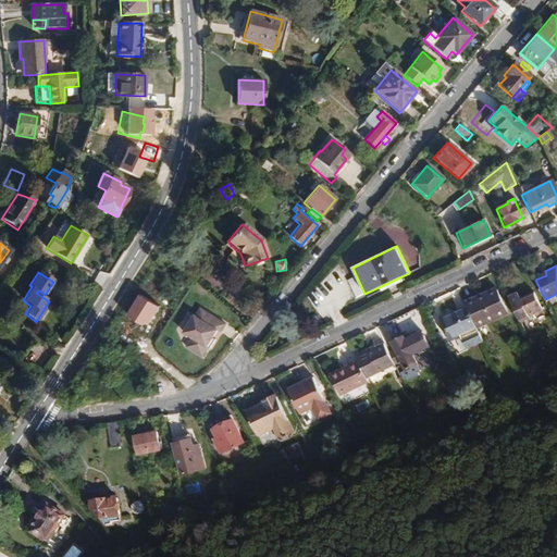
[(507,314),(496,288),(465,302),(477,329),(507,314)]
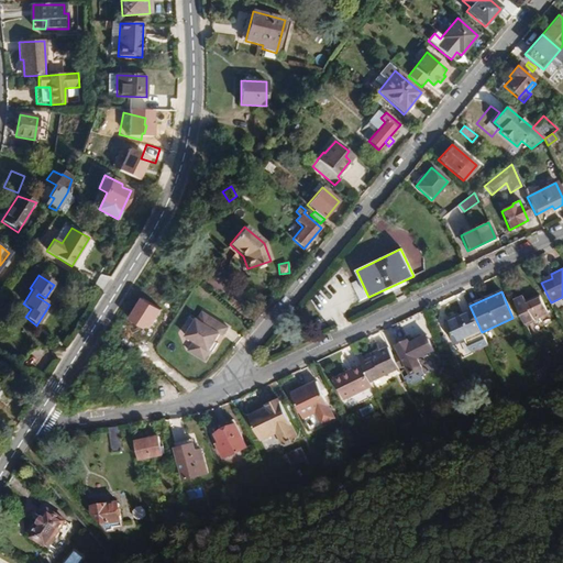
[(548,313),(540,297),(526,302),(522,295),(514,299),(526,326),(534,322),(534,319),(548,313)]
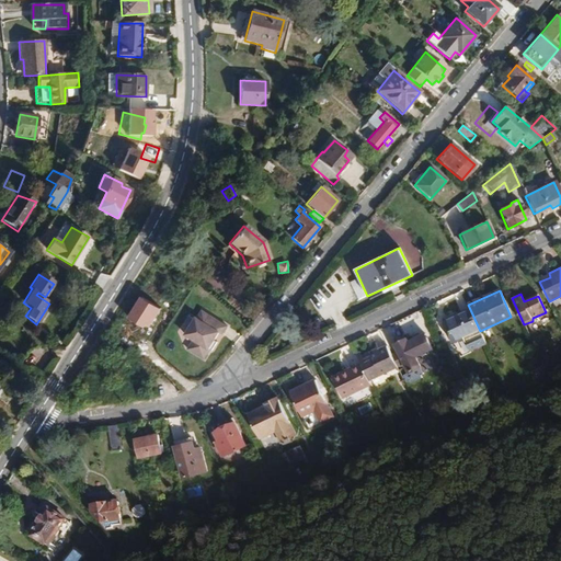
[(487,344),(470,308),(443,320),(453,343),(464,339),(470,352),(487,344)]
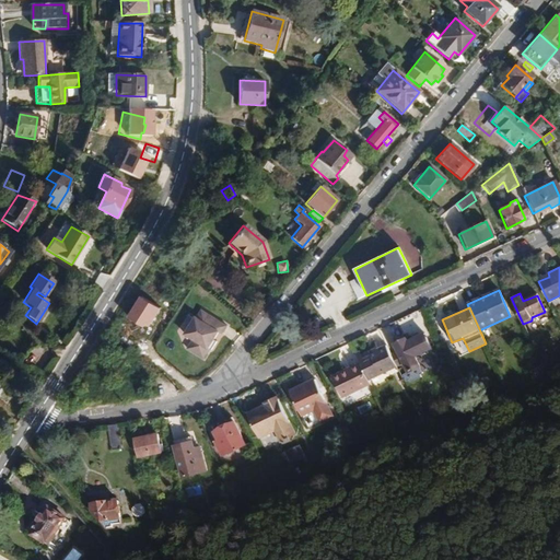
[(221,335),(226,327),(201,312),(197,318),(196,317),(184,335),(193,340),(186,349),(202,360),(208,351),(210,352),(214,346),(211,343),(213,340),(218,334),(221,335)]
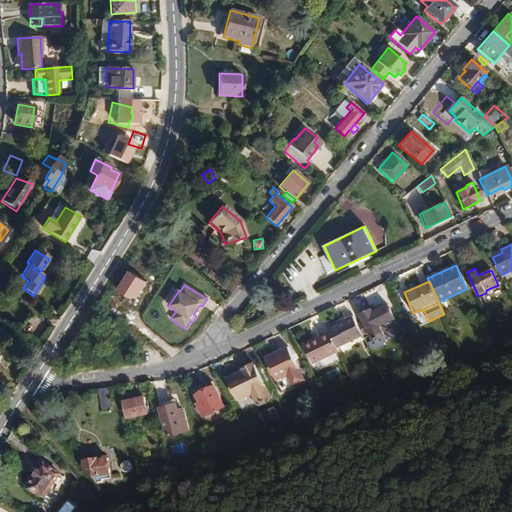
[(382,335),(378,325),(394,318),(389,308),(382,311),(381,307),(373,311),(371,308),(360,314),(362,321),(356,324),(362,336),(363,338),(370,336),(372,340),(382,335)]
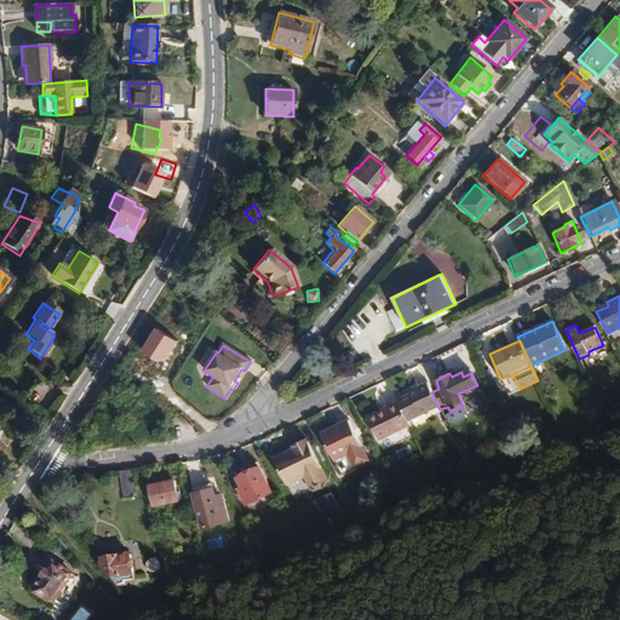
[(431,392),(426,382),(409,389),(409,392),(401,397),(396,400),(407,422),(438,407),(431,392)]
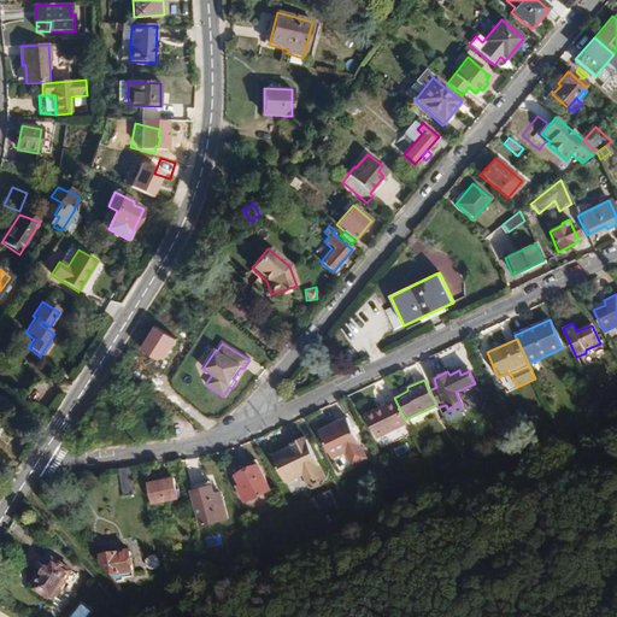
[(407,424),(395,399),(381,406),(382,410),(366,418),(376,439),(407,424)]
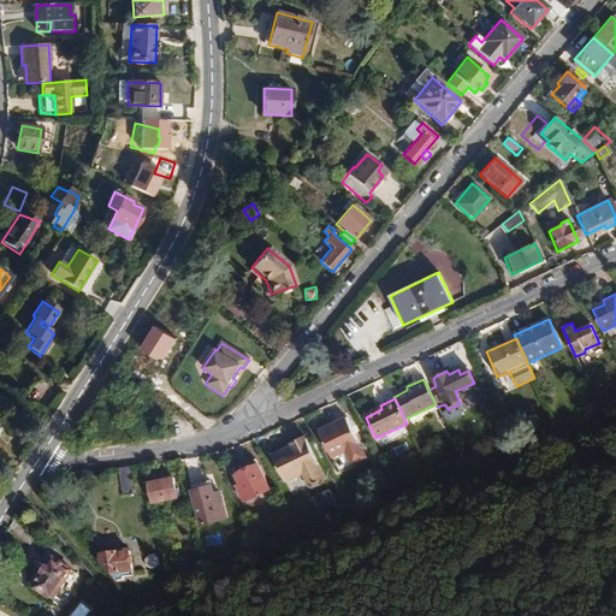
[(366,418),(381,409),(380,406),(363,413),(366,418)]
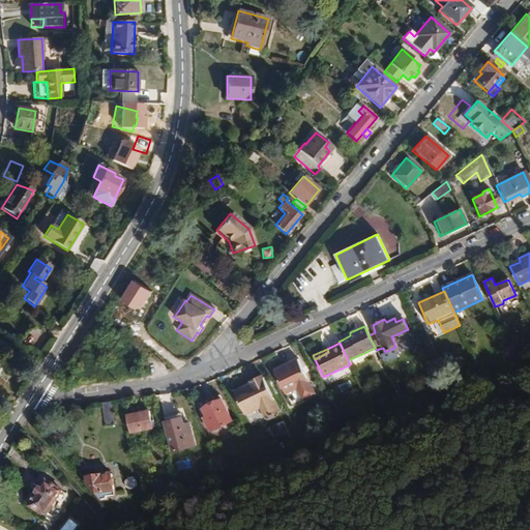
[(315,395),(297,359),(273,371),(285,394),(297,389),(302,401),(315,395)]
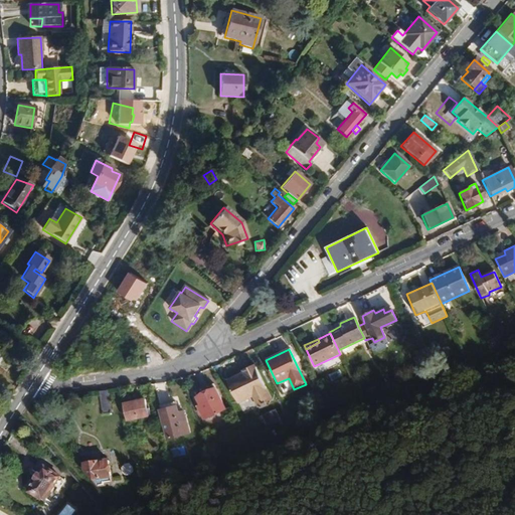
[(271,400),(254,366),(226,379),(236,402),(251,395),(256,406),(271,400)]
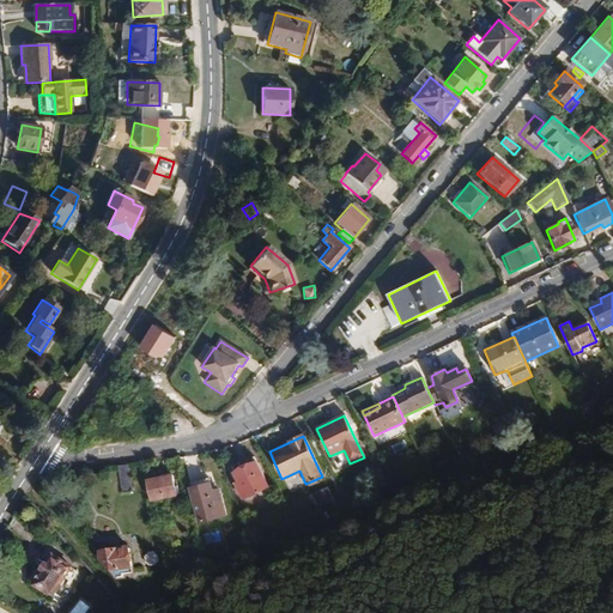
[(394,453),(407,448),(405,441),(392,445),(394,453)]
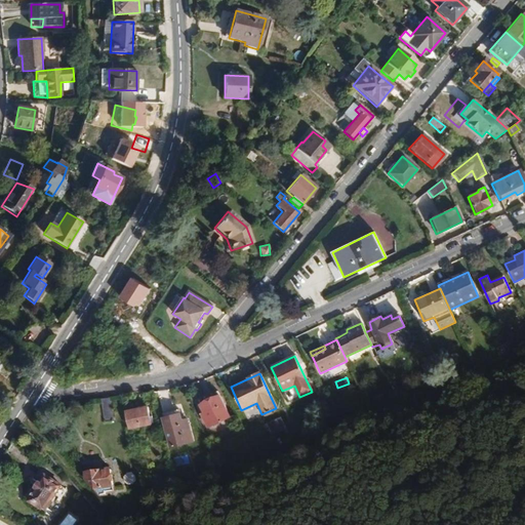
[(230,416),(217,392),(198,401),(204,413),(201,414),(208,428),(230,416)]
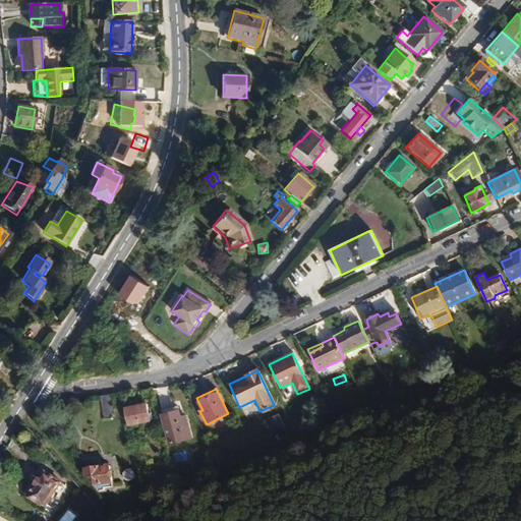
[(113,418),(109,396),(99,397),(102,419),(113,418)]
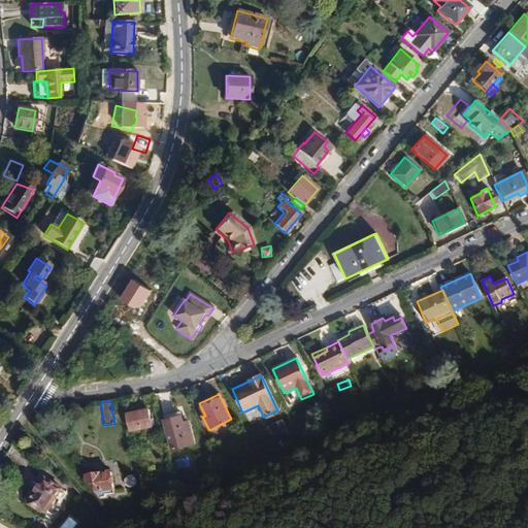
[(152,427),(147,408),(125,414),(129,431),(152,427)]
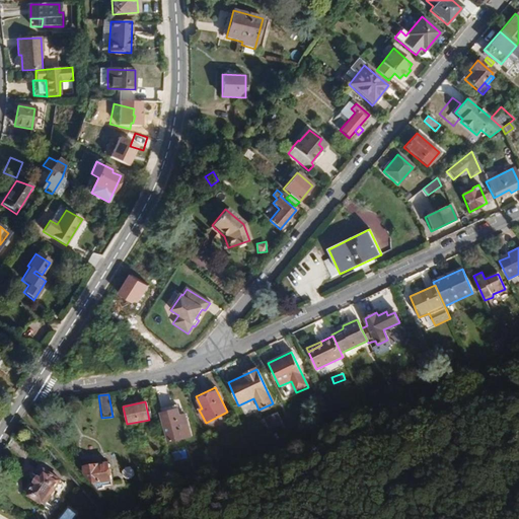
[(191,437),(186,414),(180,415),(177,404),(160,409),(168,442),(191,437)]
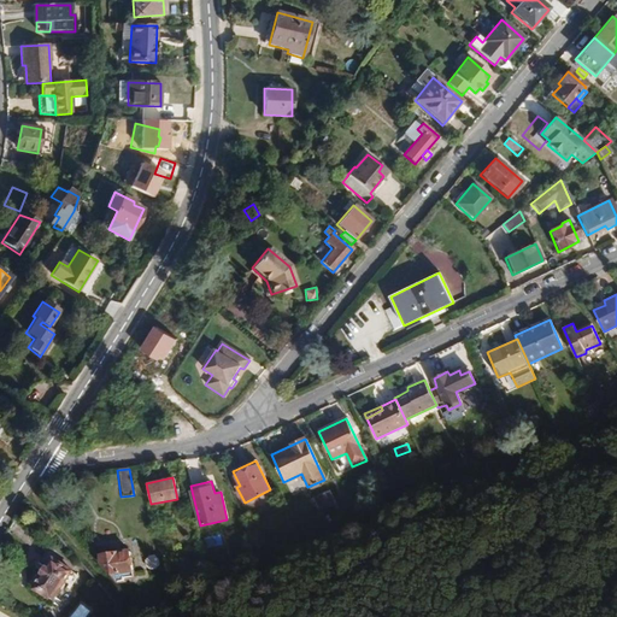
[(395,505),(423,493),(422,487),(392,499),(395,505)]
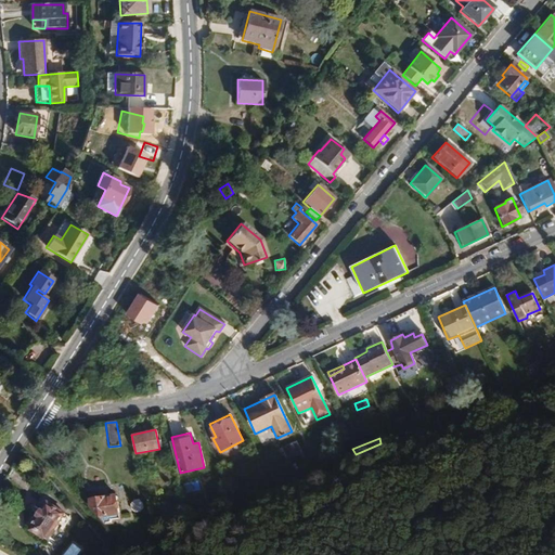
[(302,457),(295,442),(282,449),(288,464),(302,457)]
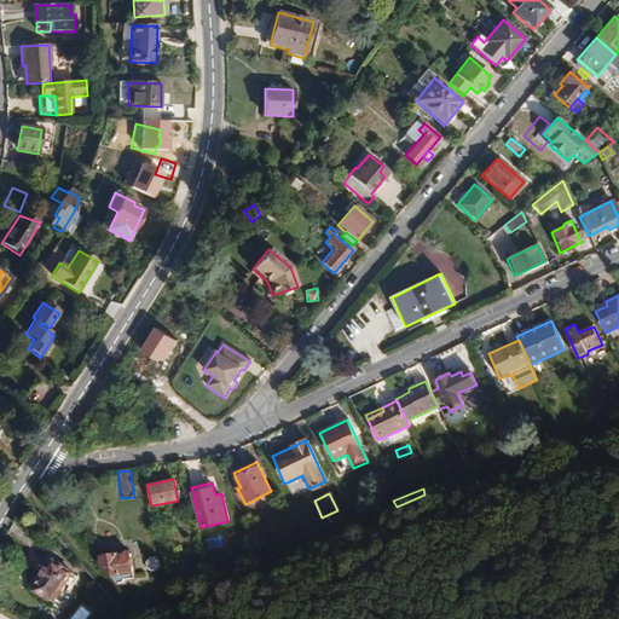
[(133,579),(129,554),(100,557),(102,568),(116,585),(125,584),(125,580),(133,579)]
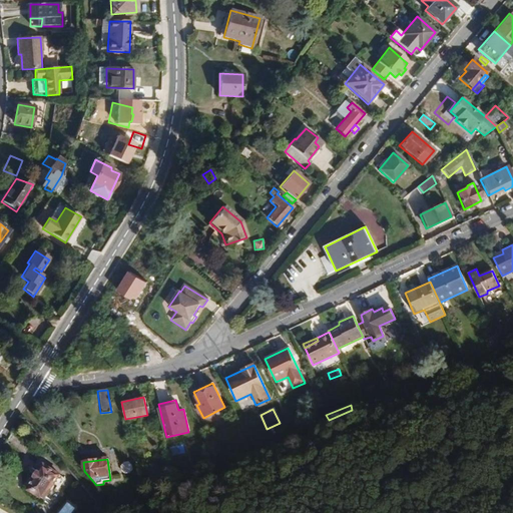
[(58,491),(65,479),(43,464),(38,472),(28,466),(26,470),(33,475),(26,485),(28,487),(27,488),(45,501),(54,488),(58,491)]
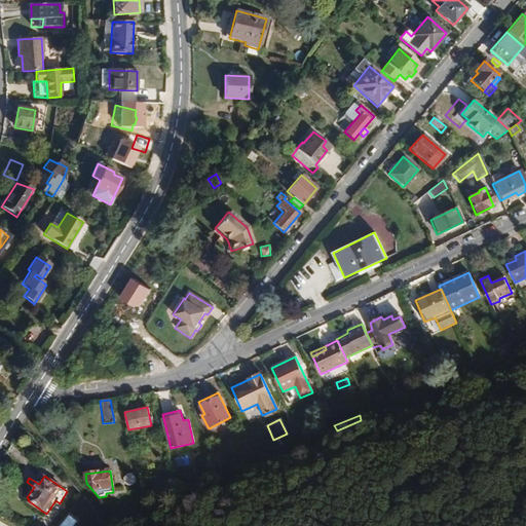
[(68,513),(59,525),(75,525),(79,521),(68,513)]
